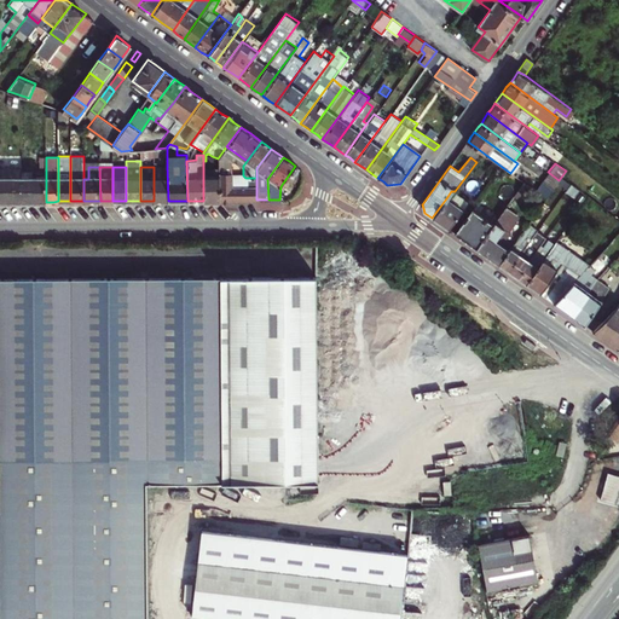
[(161,201),(168,201),(167,167),(154,167),(154,201),(161,201)]
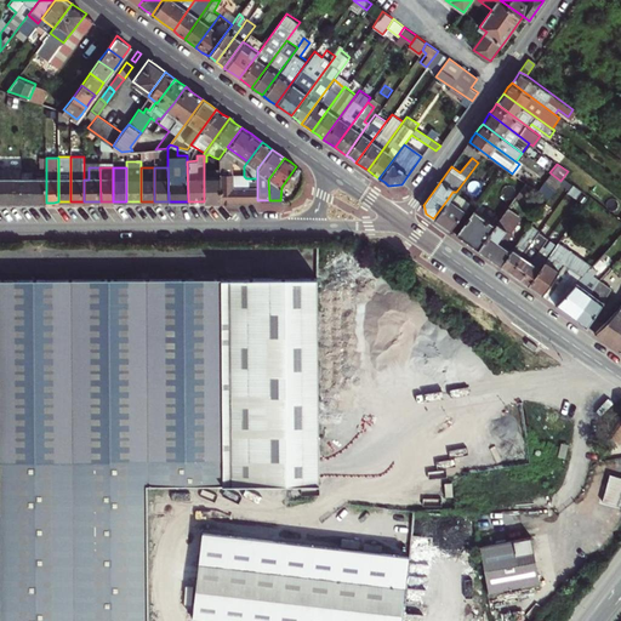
[(211,201),(220,201),(218,176),(218,167),(210,167),(210,176),(204,176),(204,201),(211,201)]
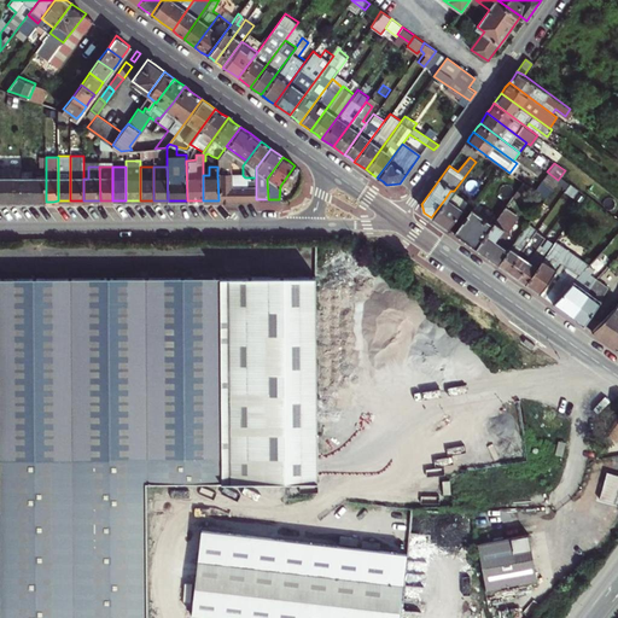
[(541,181),(552,188),(558,180),(547,172),(541,181)]
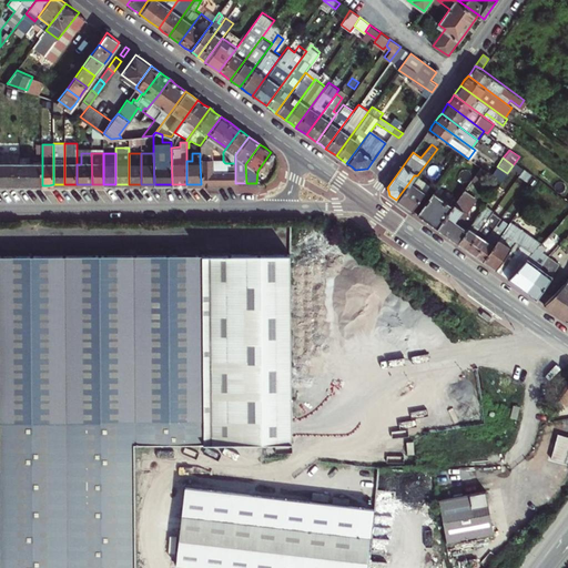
[(0,184),(17,185),(42,185),(42,161),(0,161),(0,184)]
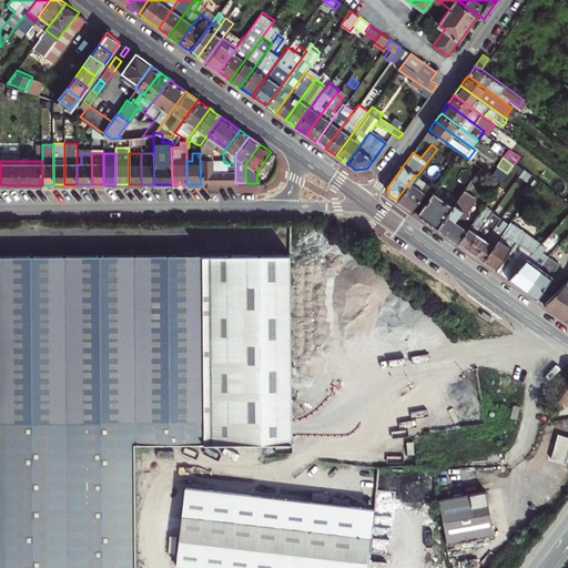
[(219,183),(235,183),(235,171),(212,172),(212,161),(200,161),(201,184),(219,183)]
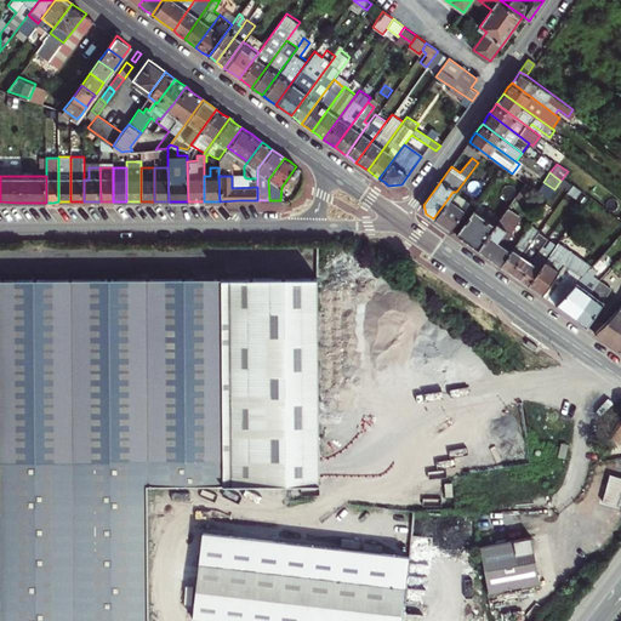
[(543,182),(536,191),(547,199),(554,189),(543,182)]
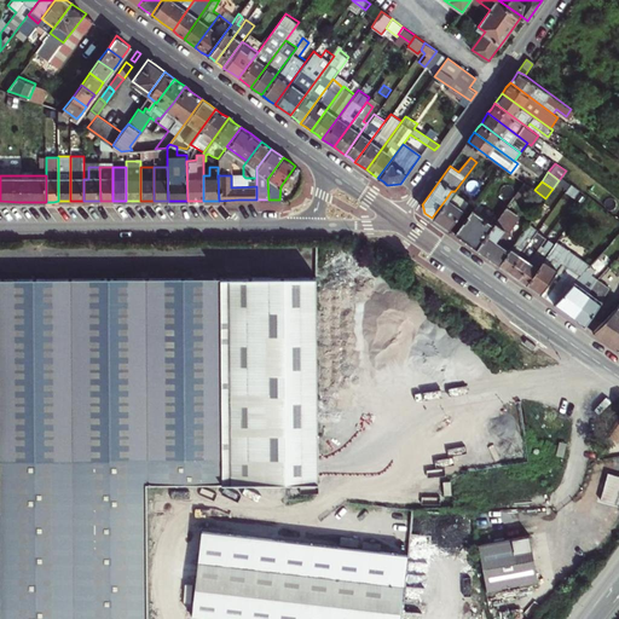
[(532,189),(524,183),(515,195),(522,201),(532,189)]
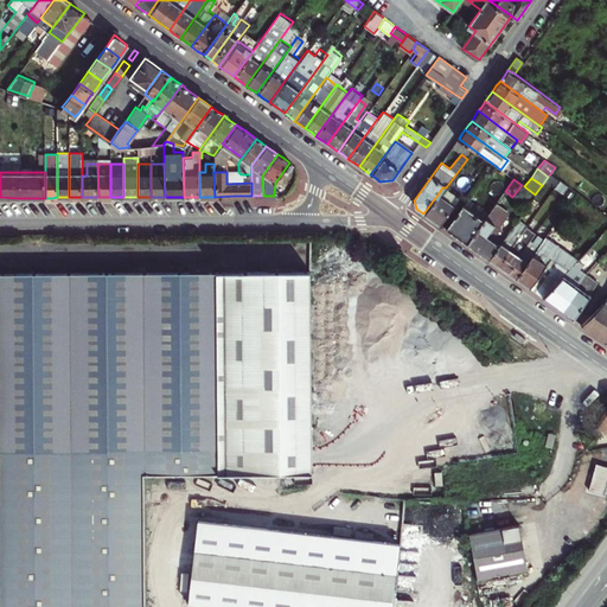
[(568,187),(560,181),(554,189),(562,195),(568,187)]
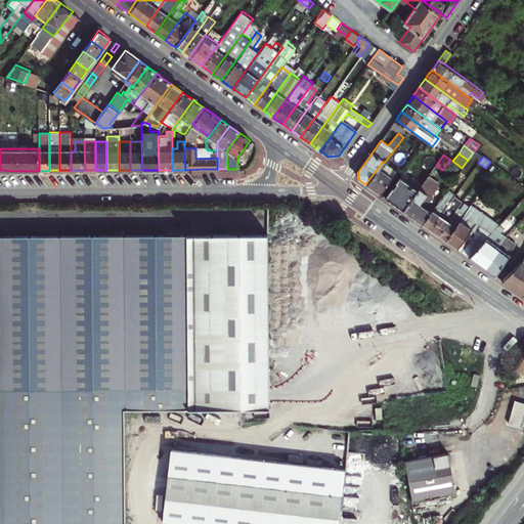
[(378,168),(365,184),(370,188),(376,191),(388,175),(378,168)]
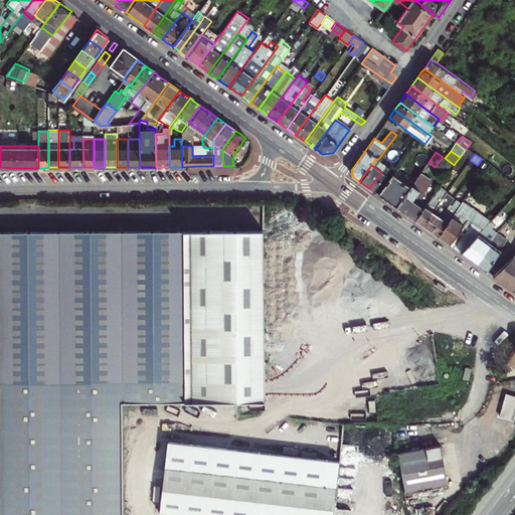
[(381,172),(369,188),(371,190),(383,174),(381,172)]
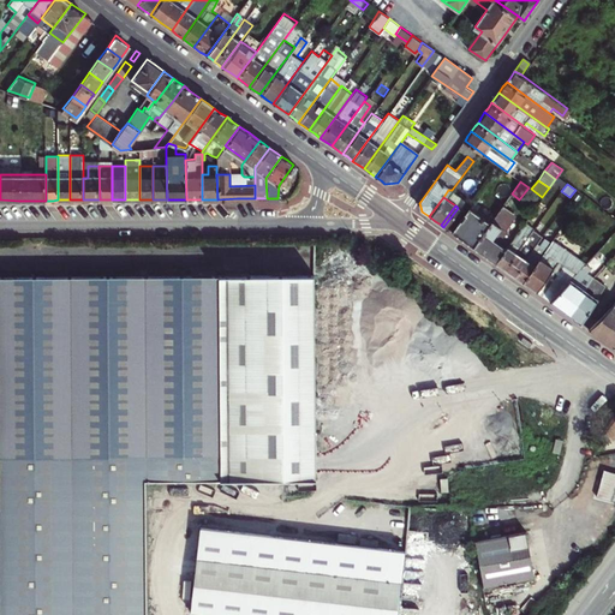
[(470,208),(452,232),(458,237),(463,240),(481,215),(470,208)]
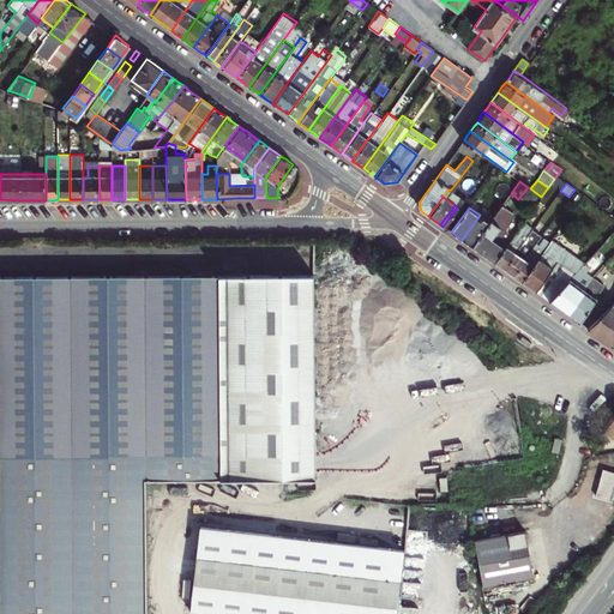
[(489,222),(471,247),(483,256),(494,263),(504,248),(495,242),(513,217),(500,208),(489,222)]
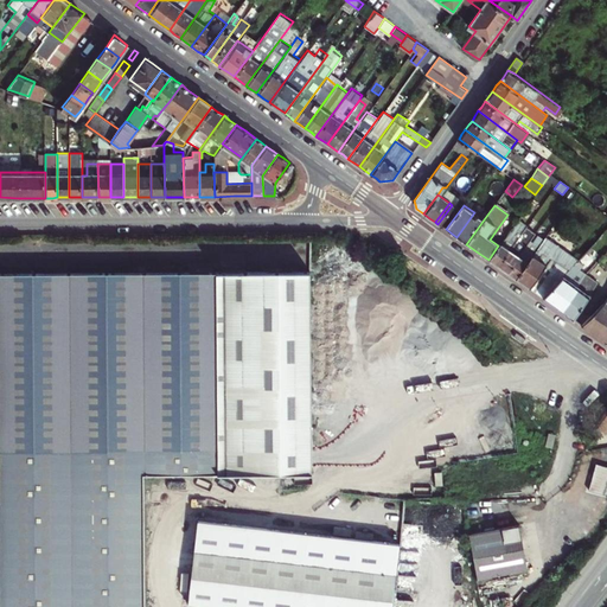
[(474,212),(457,237),(466,244),(484,219),(474,212)]
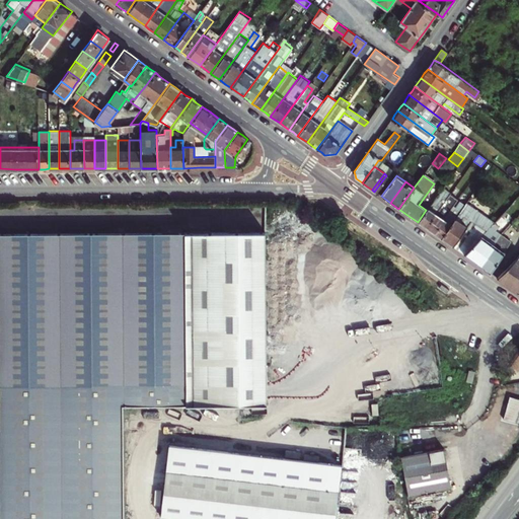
[(426,210),(418,222),(422,225),(426,227),(452,191),(444,186),(426,210)]
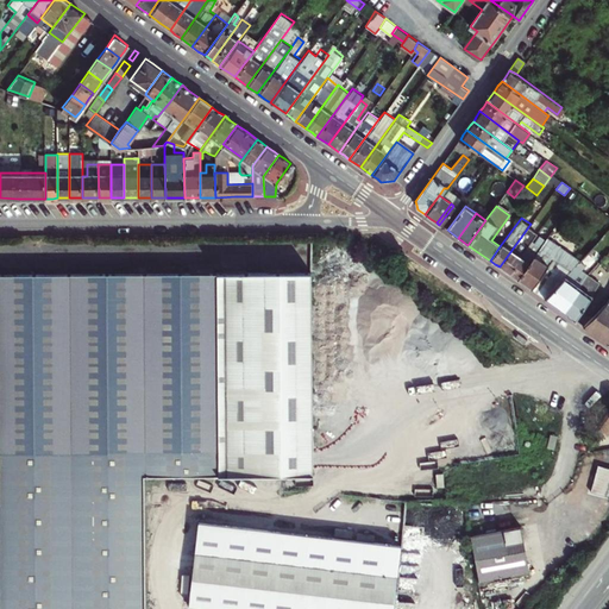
[(531,224),(500,267),(503,270),(508,274),(534,238),(539,231),(531,224)]
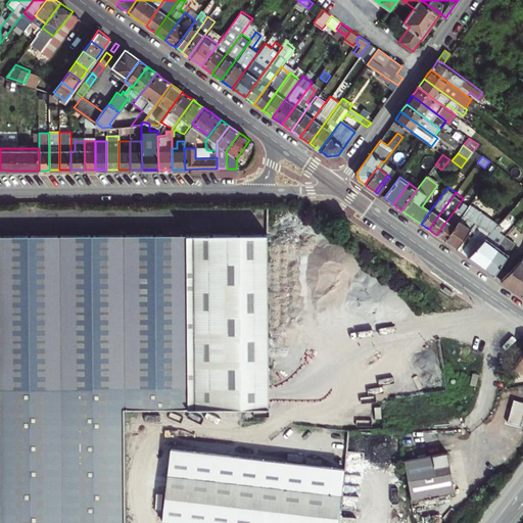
[(459,204),(436,235),(439,237),(443,240),(470,203),(465,199),(461,205),(459,204)]
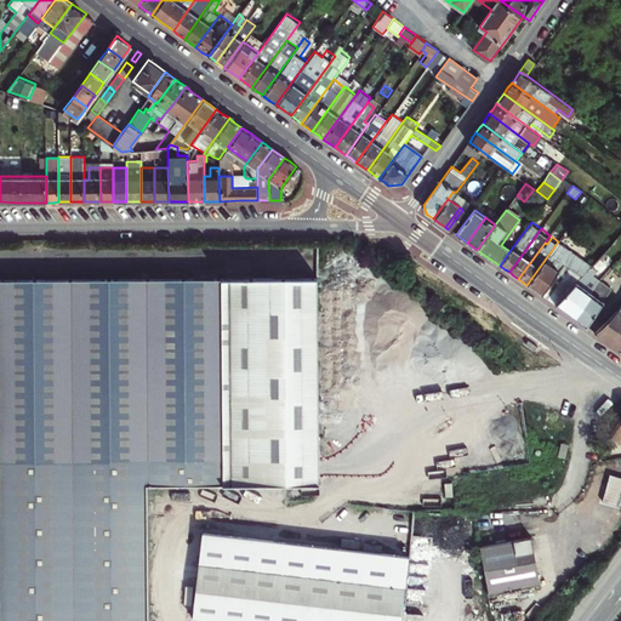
[(558,241),(527,285),(542,295),(554,305),(591,266),(592,265),(558,241)]
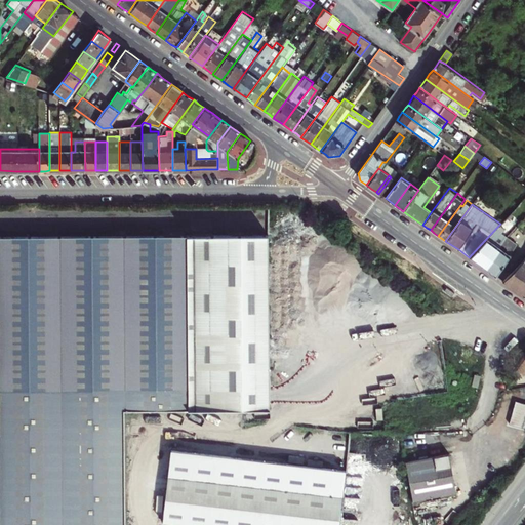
[(510,224),(505,229),(510,234),(515,229),(510,224)]
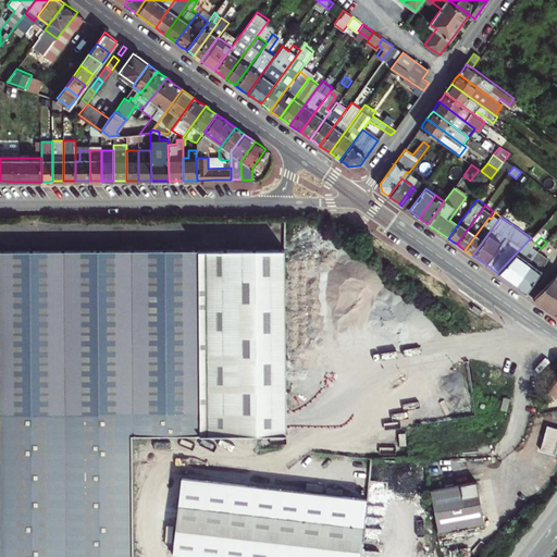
[(530,238),(497,273),(507,280),(515,285),(529,264),(529,263),(536,252),(530,248),(535,244),(530,238)]
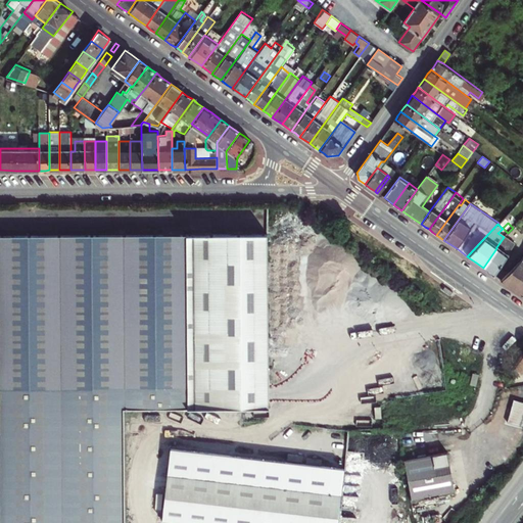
[(0,522),(124,522),(125,409),(269,407),(268,233),(0,234),(0,522)]
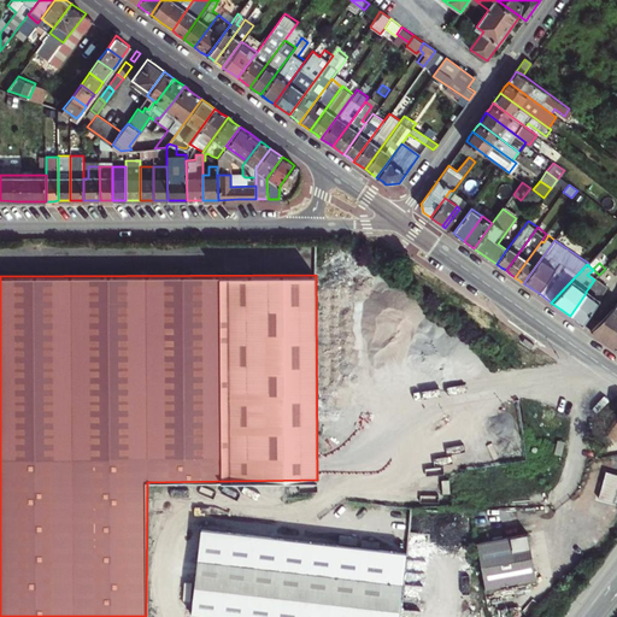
[(586,293),(570,316),(576,321),(582,324),(599,301),(597,300),(605,288),(594,280),(586,292),(586,293)]
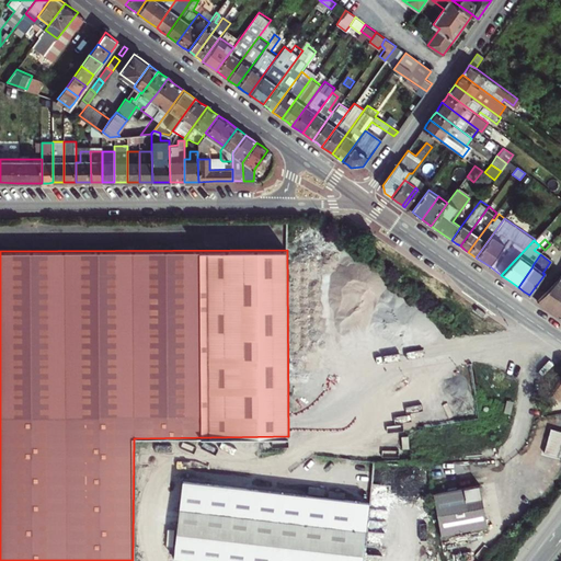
[(560,272),(554,282),(537,300),(560,317),(560,272)]
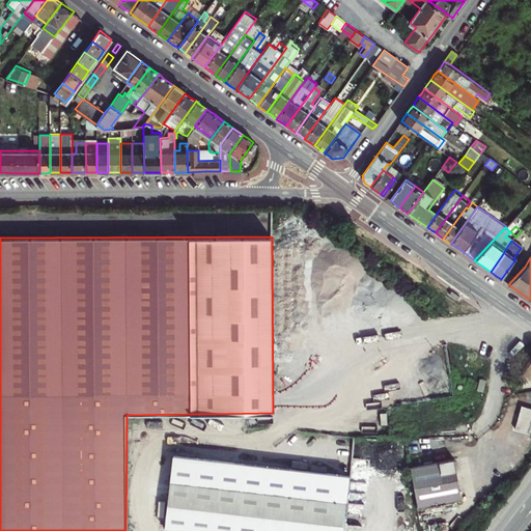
[(306,296),(305,319),(327,320),(327,296),(306,296)]
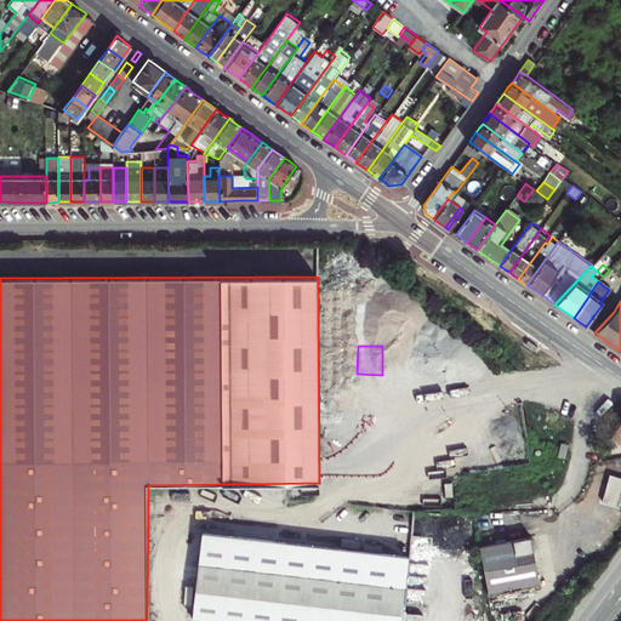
[(600,503),(620,507),(620,497),(620,477),(607,476),(600,503)]
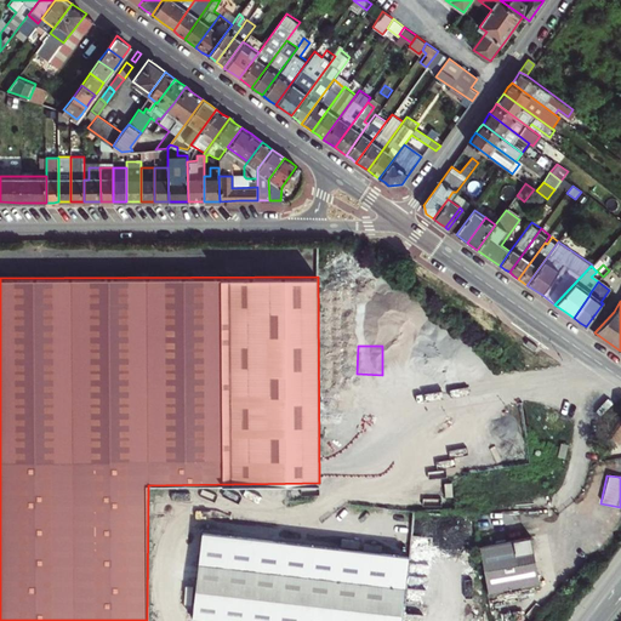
[(203,533),(193,619),(211,620),(400,620),(409,557),(203,533)]
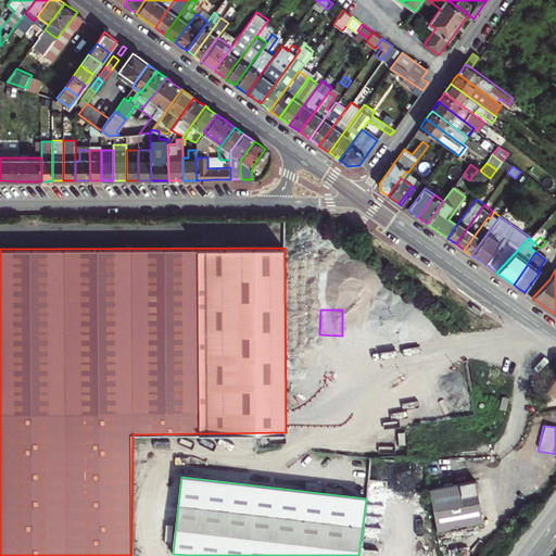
[(478,485),(472,487),(479,530),(484,529),(478,485)]
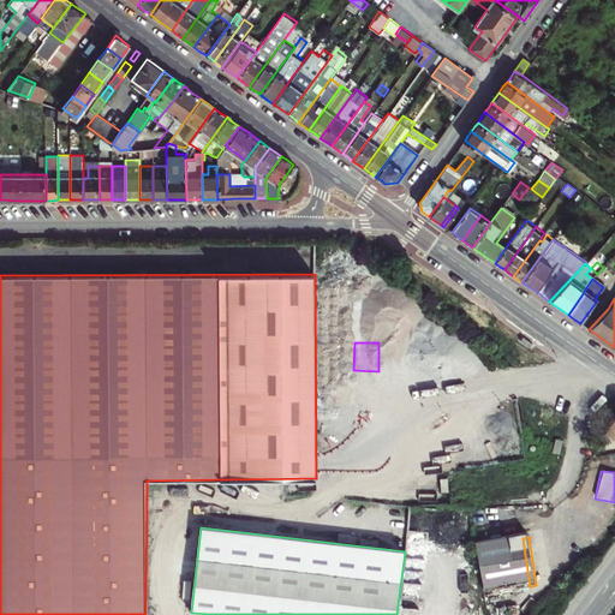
[(523,538),(478,545),(487,592),(530,586),(523,538)]
